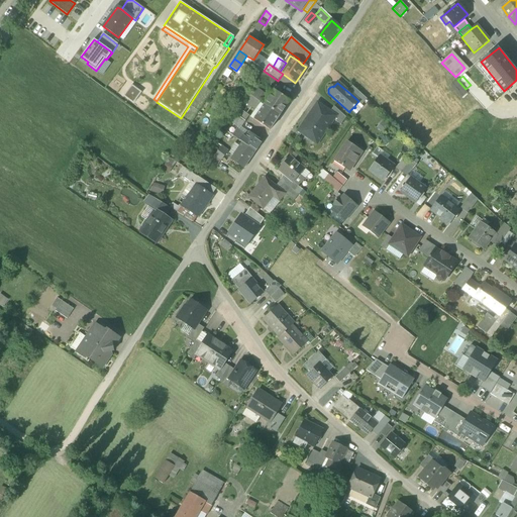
[(141,93),(131,85),(123,96),(133,103),(141,93)]
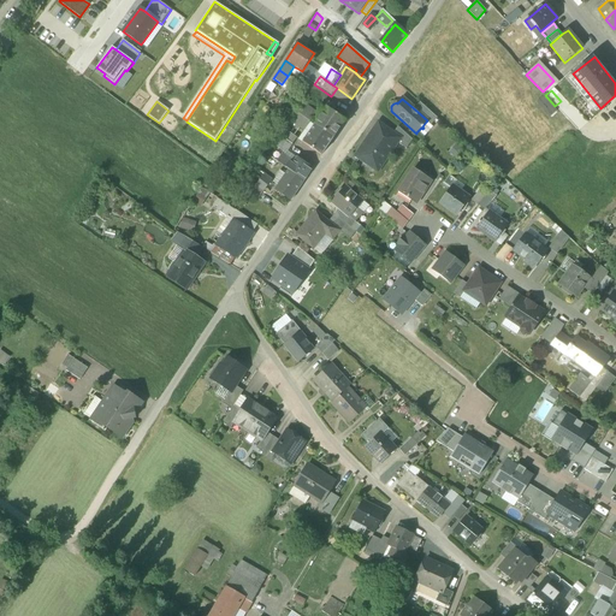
[(302,104),(296,112),(309,122),(315,113),(302,104)]
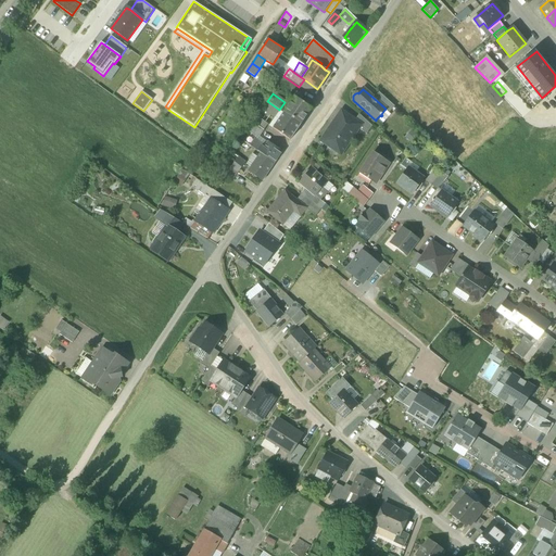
[(294,98),(283,113),(301,125),(312,109),(300,101),(303,97),(298,93),(294,98)]
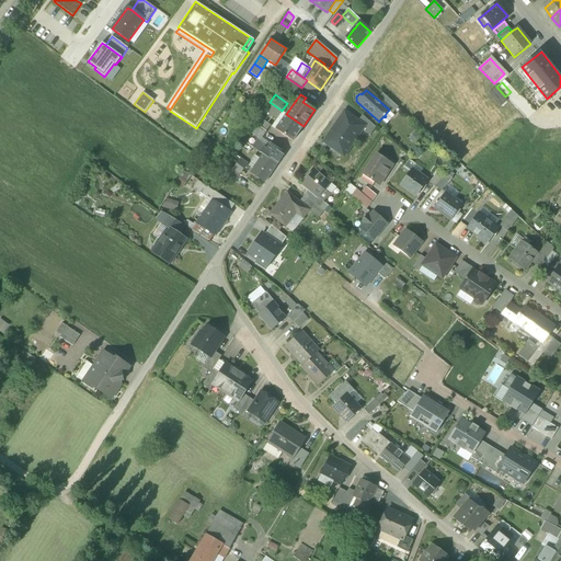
[(388,111),(391,114),(398,107),(382,94),(378,100),(389,110),(388,111)]
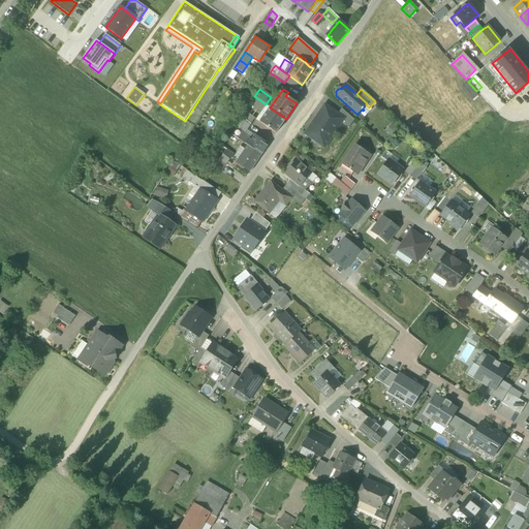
[(260,113),(266,104),(254,96),(249,104),(260,113)]
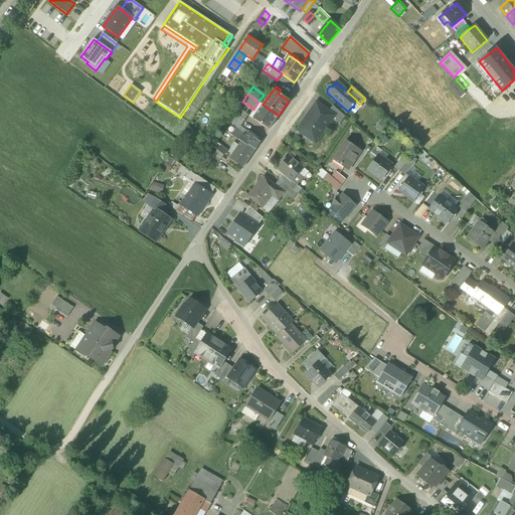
[(352,107),(348,111),(353,116),(361,107),(359,105),(356,102),(353,106),(354,107),(353,108),(352,107)]
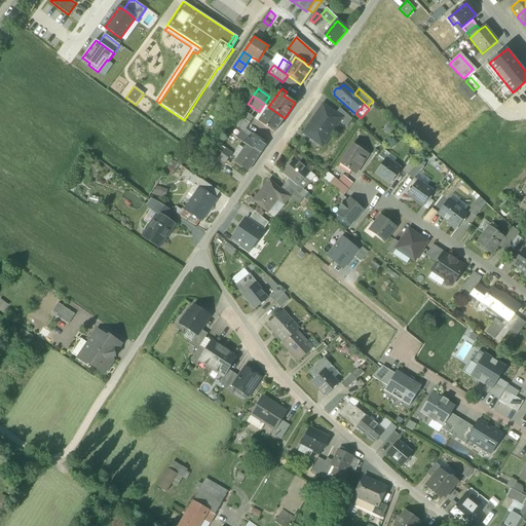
[(316,138),(324,144),(339,122),(341,118),(335,114),(323,106),(303,134),(314,141),(316,138)]
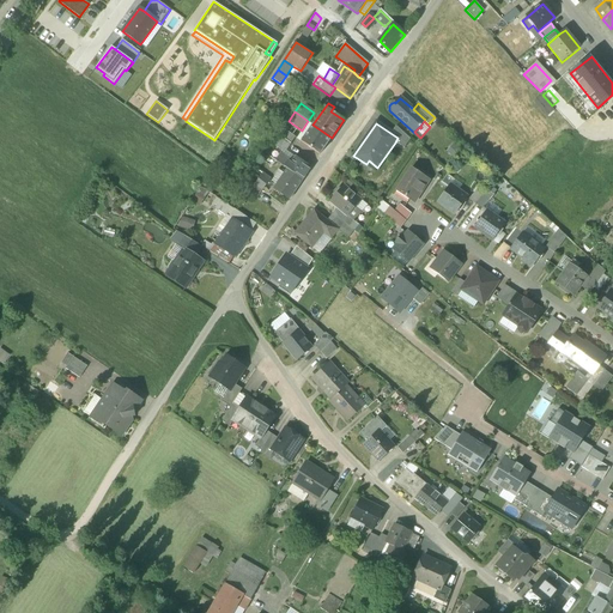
[(320,155),(332,138),(313,125),(301,141),(301,143),(320,156),(320,155)]
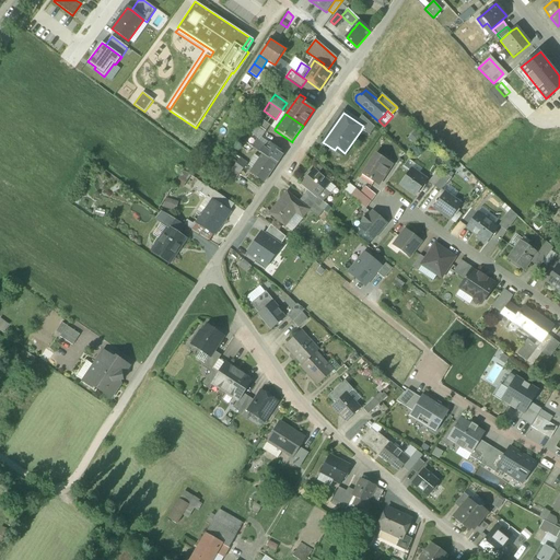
[(361,130),(369,136),(374,127),(361,116),(357,121),(363,126),(361,130)]
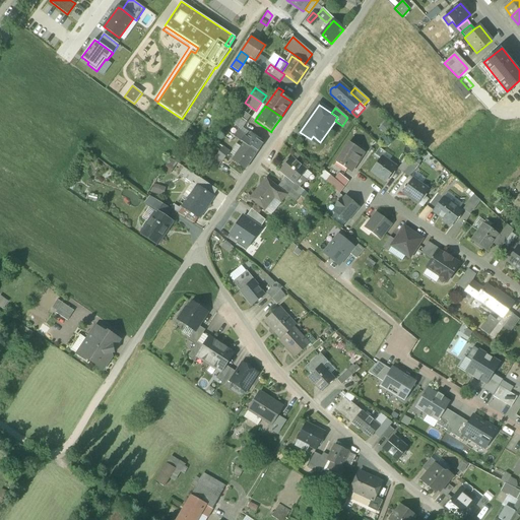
[(240,110),(237,115),(245,121),(249,115),(241,110),(240,110)]
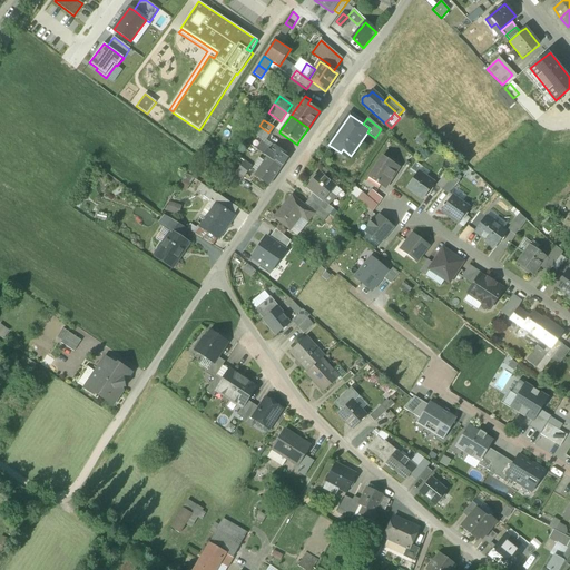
[(264,139),(268,133),(259,126),(255,133),(264,139)]
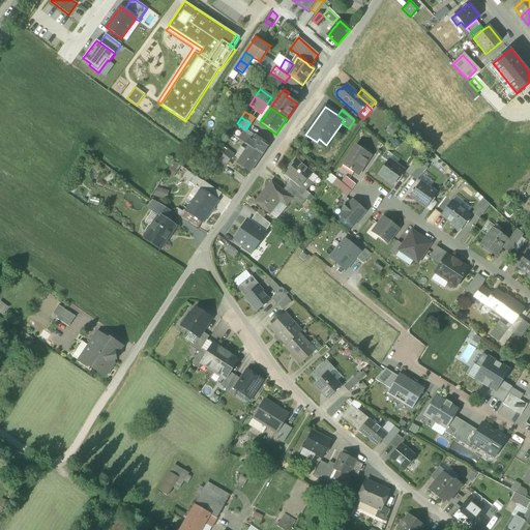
[(229,136),(238,141),(243,133),(245,129),(237,123),(229,136)]
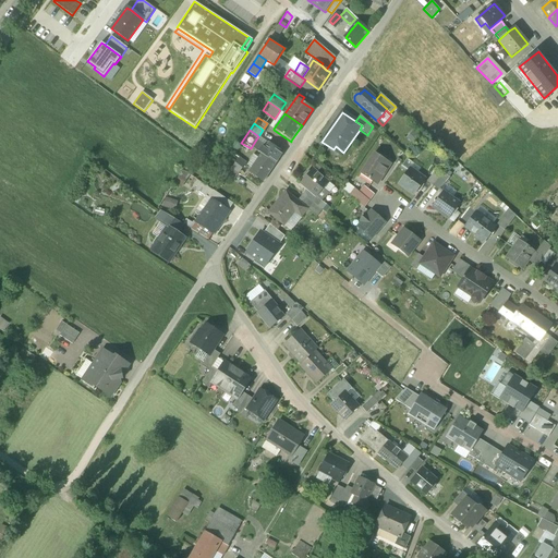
[(419,137),(412,131),(405,138),(412,144),(419,137)]
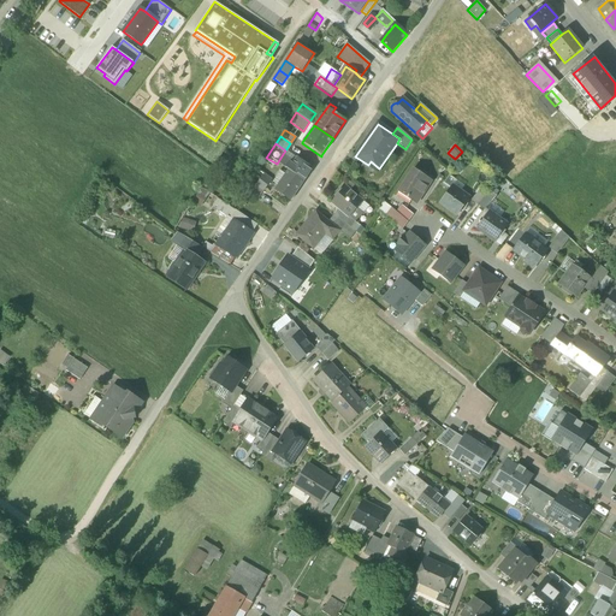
[(291,160),(290,161),(292,164),(296,159),(285,150),(283,154),(291,160)]
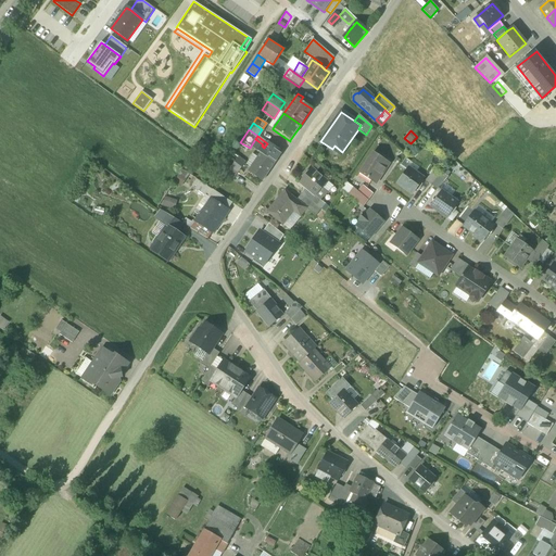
[(250,148),(257,152),(262,146),(263,144),(255,139),(250,148)]
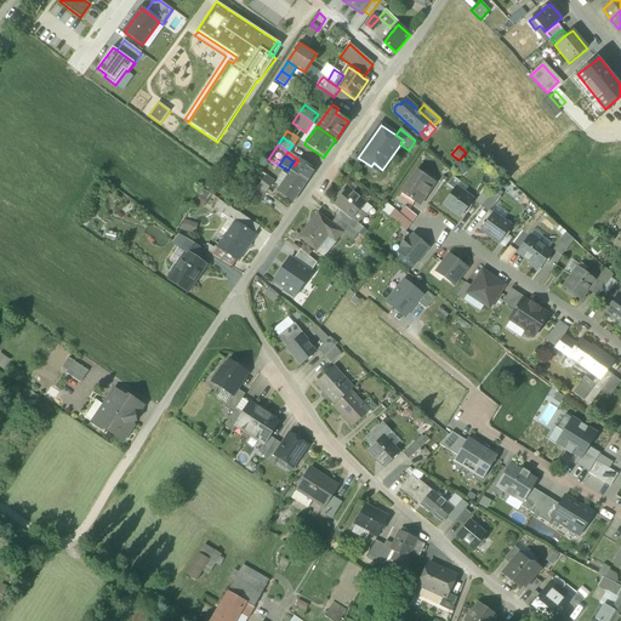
[(266,163),(275,170),(279,165),(268,159),(266,163)]
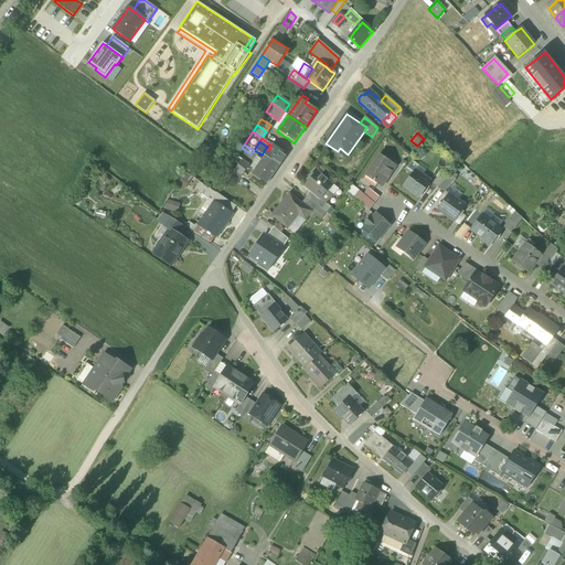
[(268,150),(265,156),(278,166),(286,156),(272,146),(268,150)]
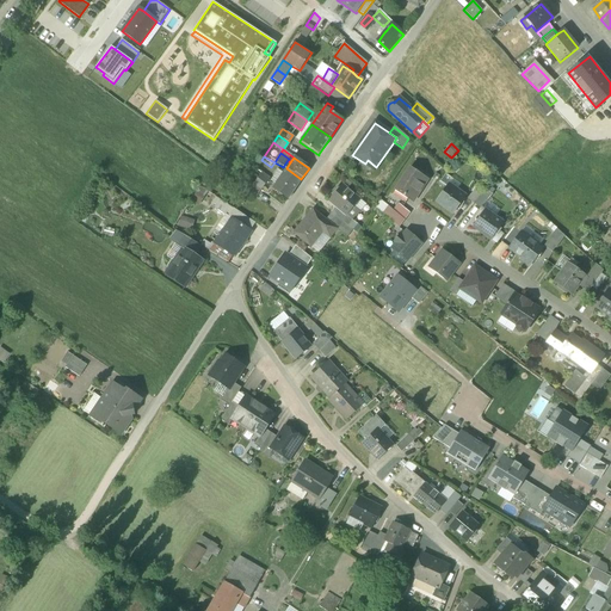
[(375,171),(376,167),(368,160),(365,164),(375,171)]
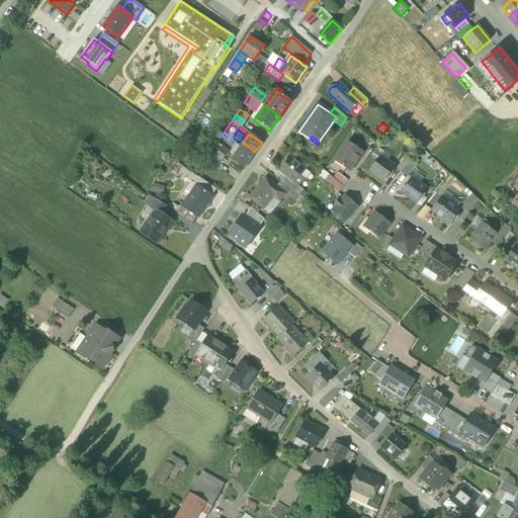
[(334,162),(349,172),(363,152),(348,142),(334,162)]
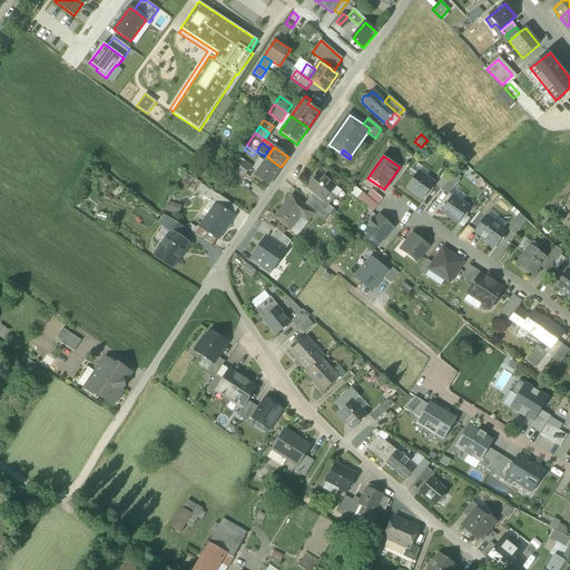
[(274,178),(281,167),(267,157),(259,168),(274,178)]
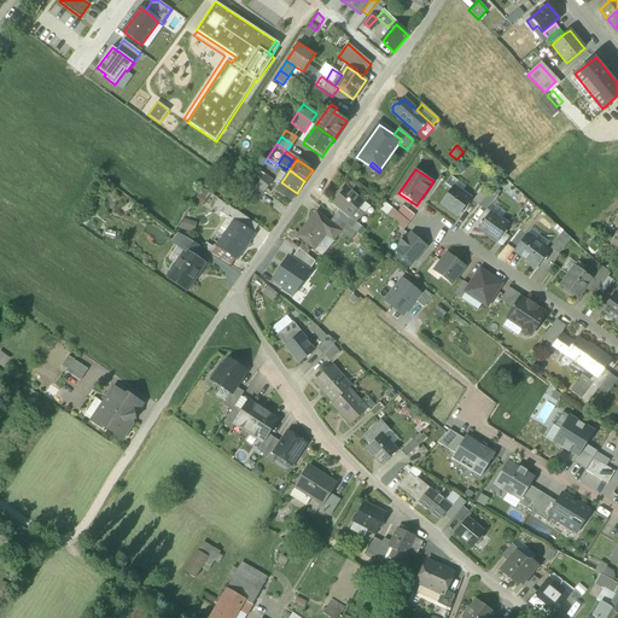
[(246,191),(258,198),(272,180),(261,172),(258,175),(261,178),(256,185),(252,182),(246,191)]
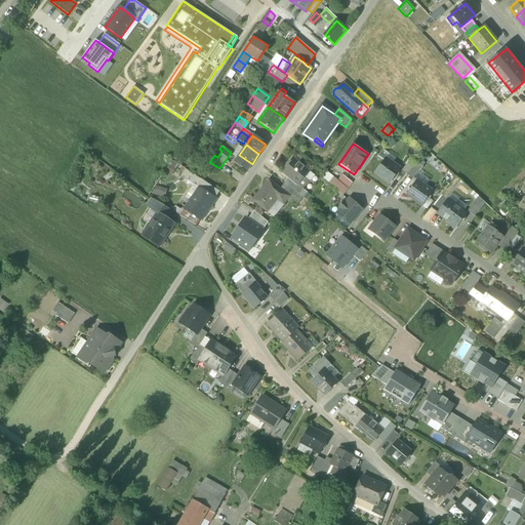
[(386,158),(393,163),(396,158),(384,149),(377,157),(384,161),(386,158)]
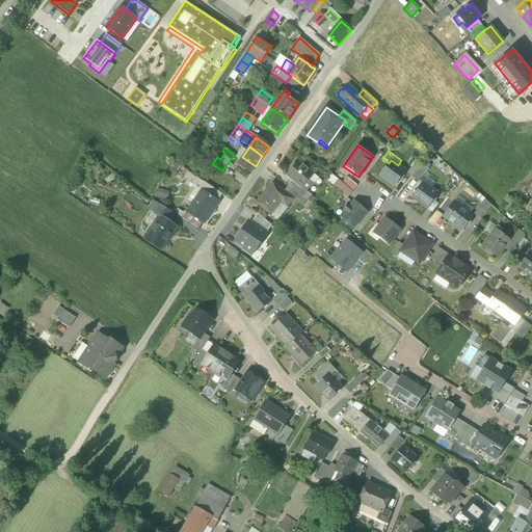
[(237,164),(250,174),(254,169),(256,166),(242,157),(237,164)]
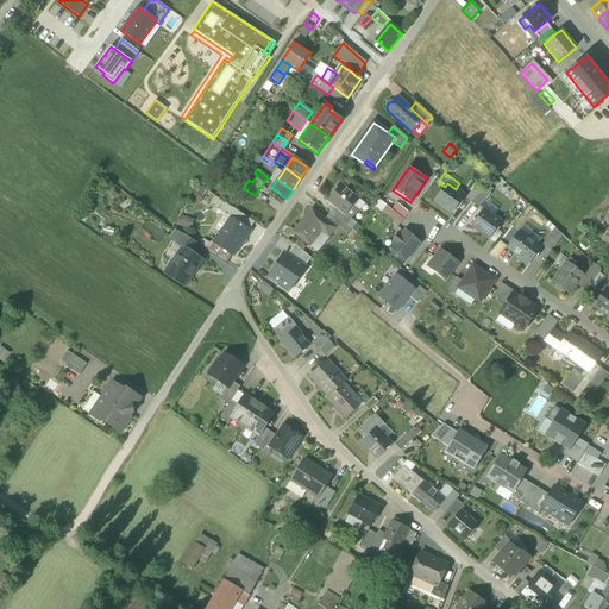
[(434,201),(451,213),(464,196),(456,189),(447,183),(445,187),(434,201)]
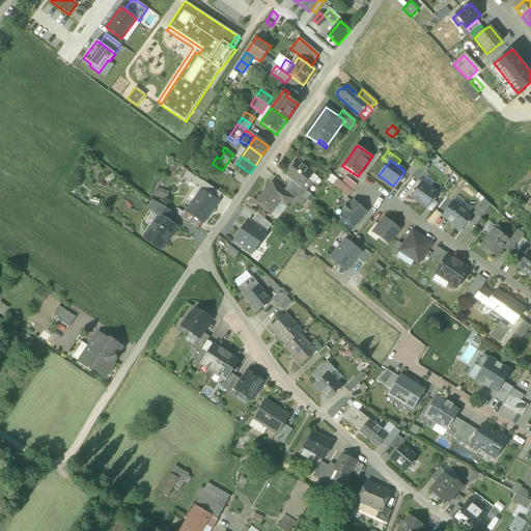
[(301,188),(302,187),(307,180),(312,174),(298,161),(285,175),(292,180),(294,183),(295,182),(301,188)]
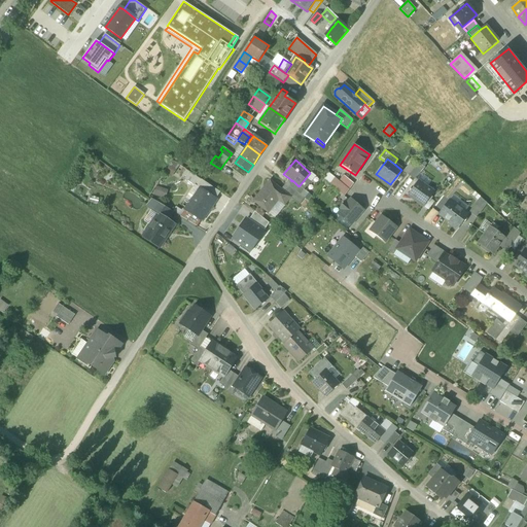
[(409,176),(409,175),(417,167),(411,162),(403,172),(409,176)]
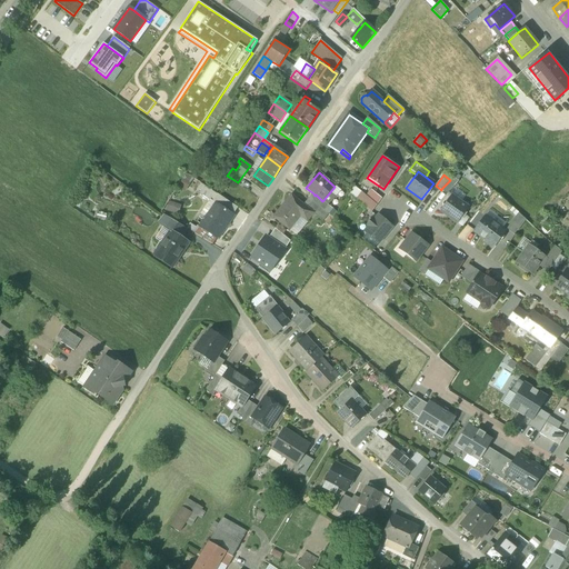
[(451,178),(450,180),(441,189),(448,195),(448,193),(453,187),(458,182),(451,178)]
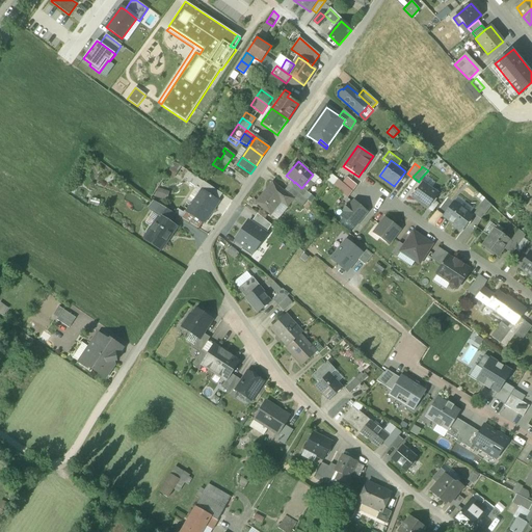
[(314,174),(313,175),(308,181),(313,185),(319,179),(314,174)]
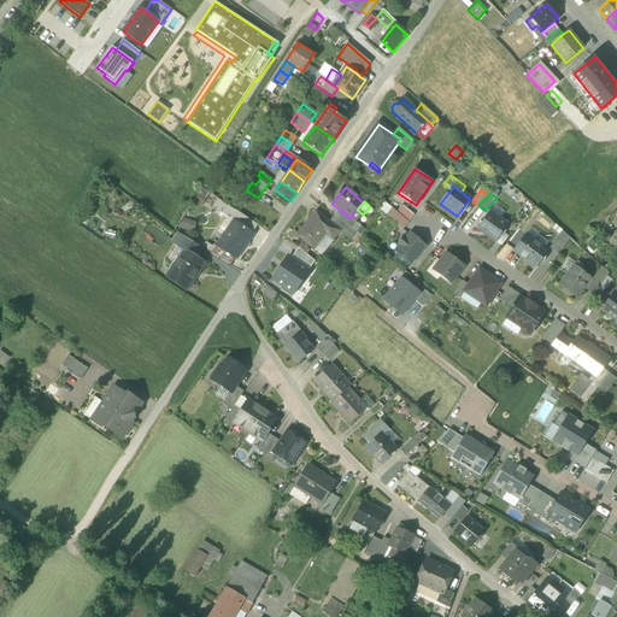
[(386,217),(392,209),(385,201),(378,210),(386,217)]
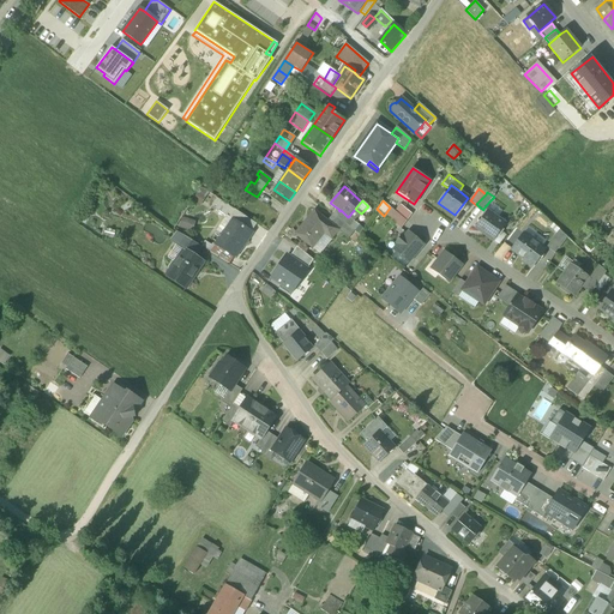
[(503,211),(489,202),(483,209),(487,211),(498,218),(503,211)]
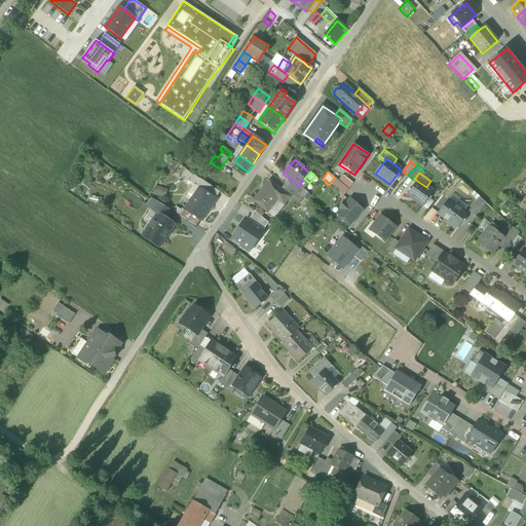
[(339,181),(348,189),(353,184),(343,176),(339,181)]
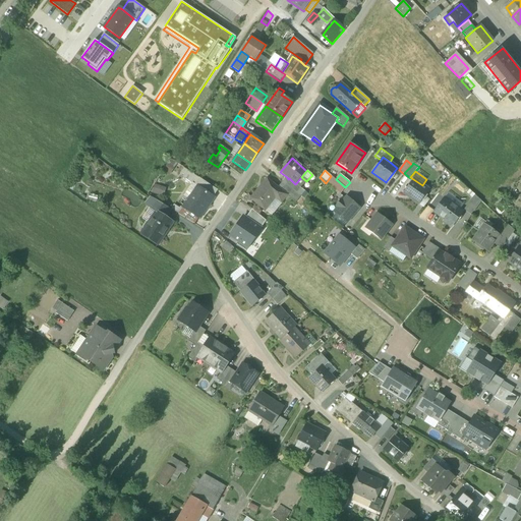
[(326,183),(340,194),(345,188),(331,176),(326,183)]
